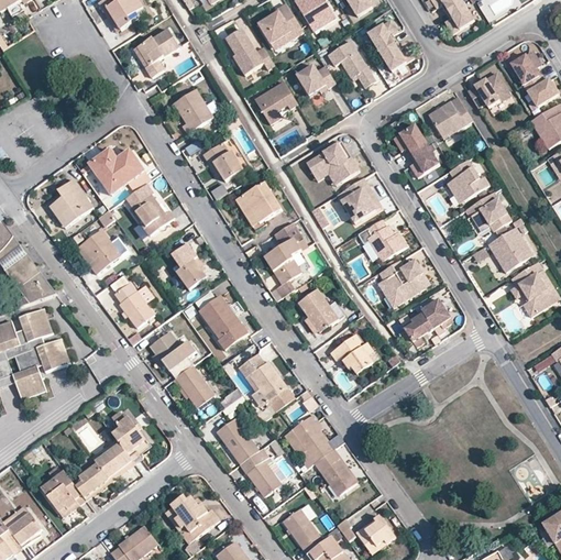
[(0,0),(0,12),(19,0),(22,0),(24,3),(30,0),(0,0)]
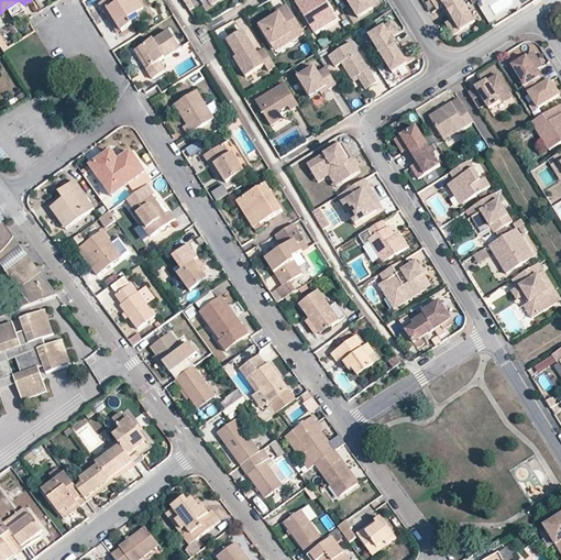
[(107,9),(119,28),(129,21),(127,17),(134,11),(142,7),(138,0),(99,0),(97,1),(102,11),(107,9)]
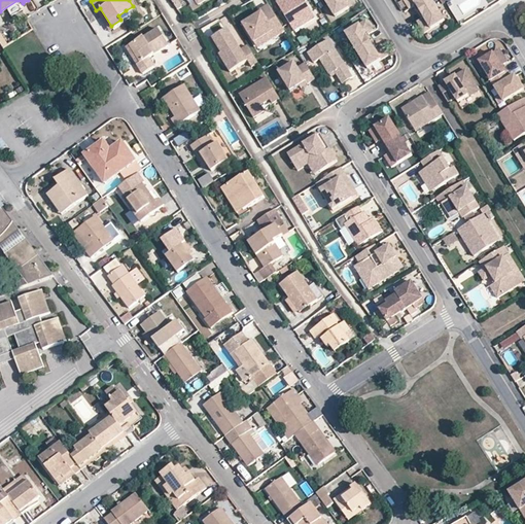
[(312,15),(303,0),(274,0),(286,22),(299,13),(303,21),(312,15)]
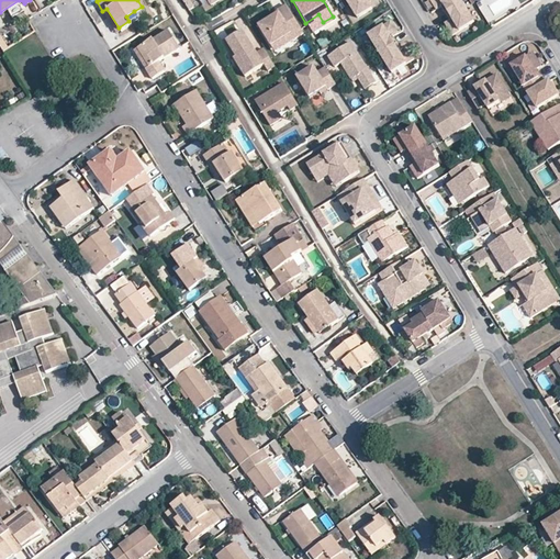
[(345,0),(355,14),(377,1),(376,0),(345,0)]
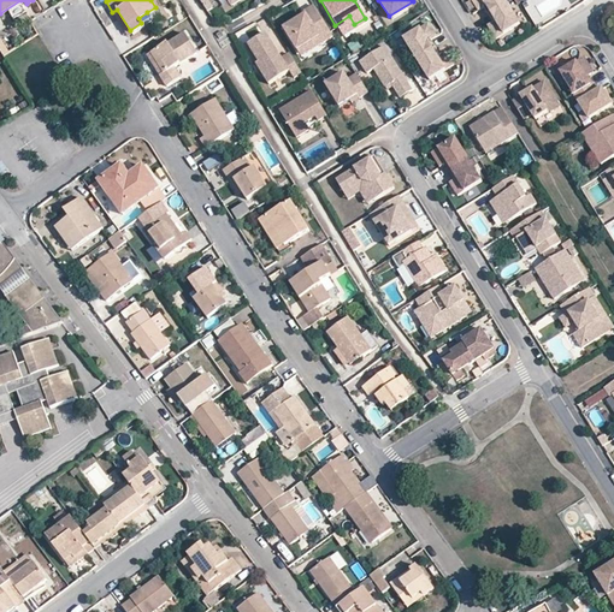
[(518,21),(505,0),(471,0),(476,7),(480,4),(490,19),(485,22),(494,35),(518,21)]
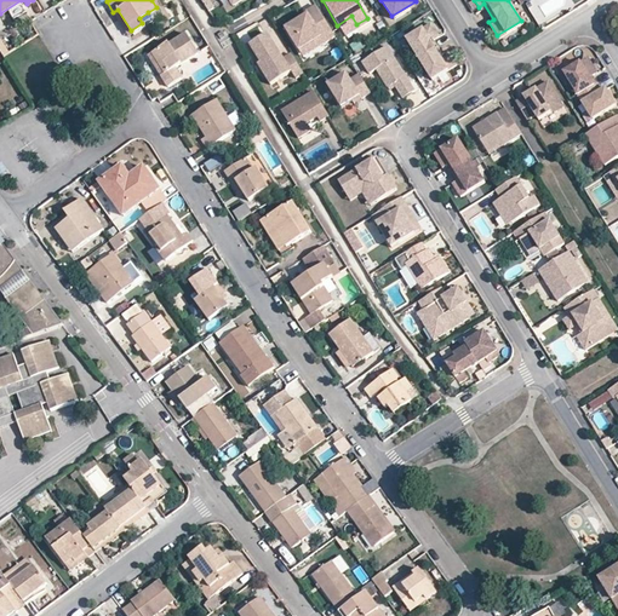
[(332,34),(313,4),(302,10),(304,12),(307,17),(302,21),(299,16),(282,27),(296,49),(318,34),(321,40),(332,34)]
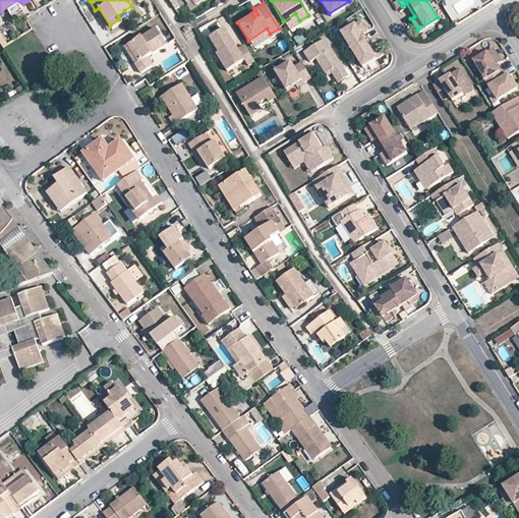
[(110,25),(99,8),(95,10),(107,27),(110,25)]
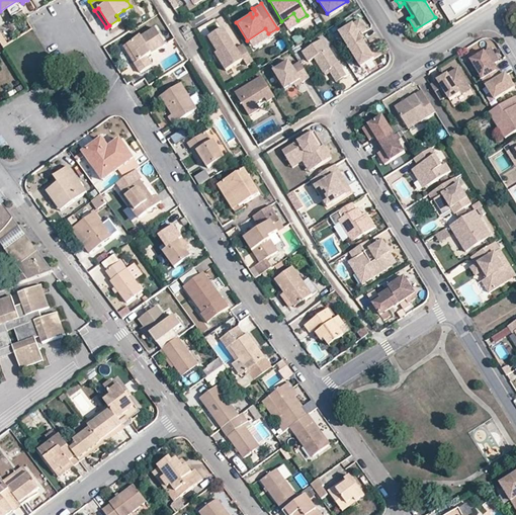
[(123,10),(116,15),(118,19),(125,15),(123,10)]
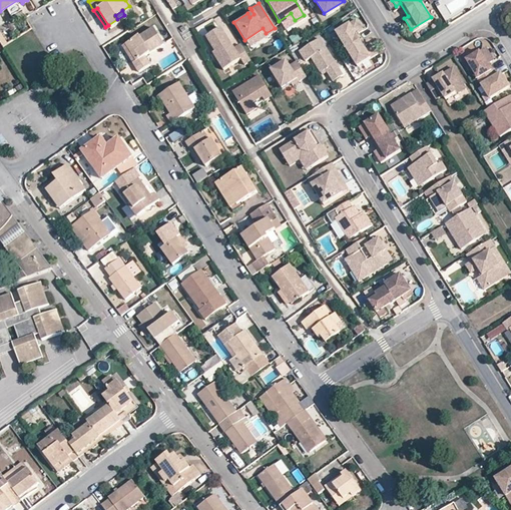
[(295,20),(291,13),(279,21),(284,27),(295,20)]
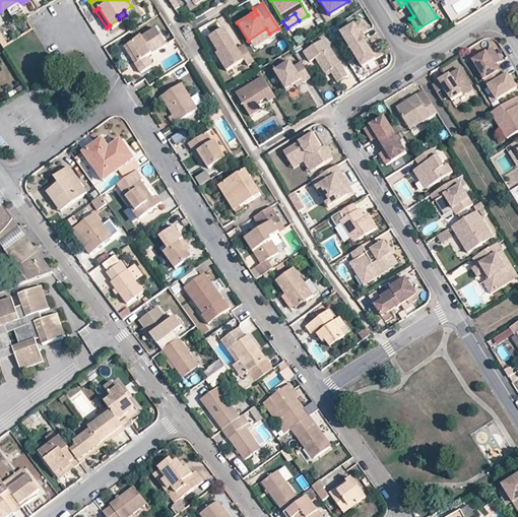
[(365,27),(359,17),(338,29),(360,64),(380,52),(373,41),(369,44),(361,30),(365,27)]
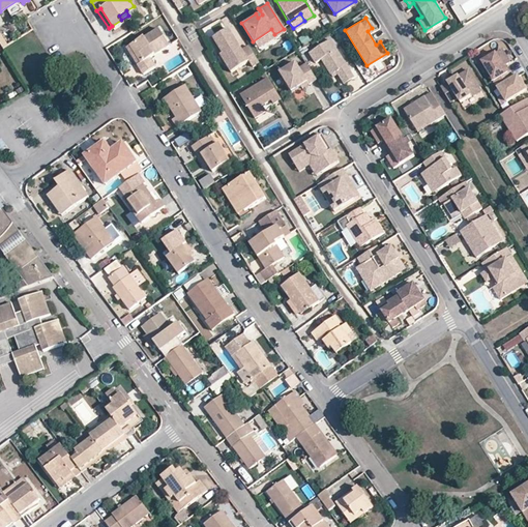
[(182,28),(188,37),(196,33),(189,24),(182,28)]
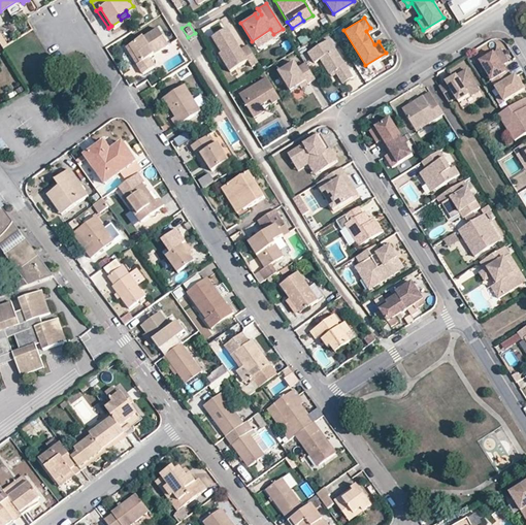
[(125,45),(141,71),(153,64),(148,56),(167,43),(156,26),(125,45)]
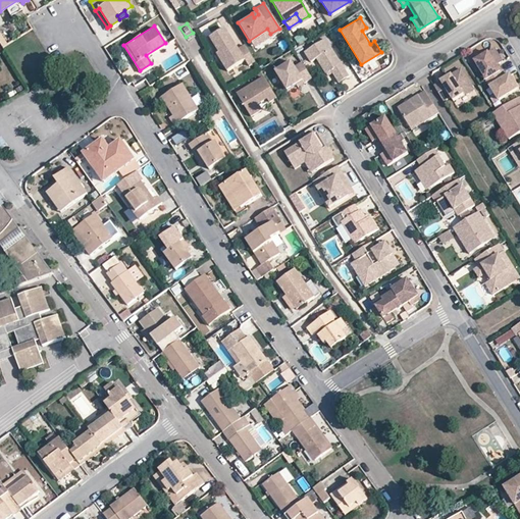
[(236,47),(222,26),(207,36),(217,50),(214,52),(225,69),(243,58),(246,64),(253,60),(242,43),(236,47)]
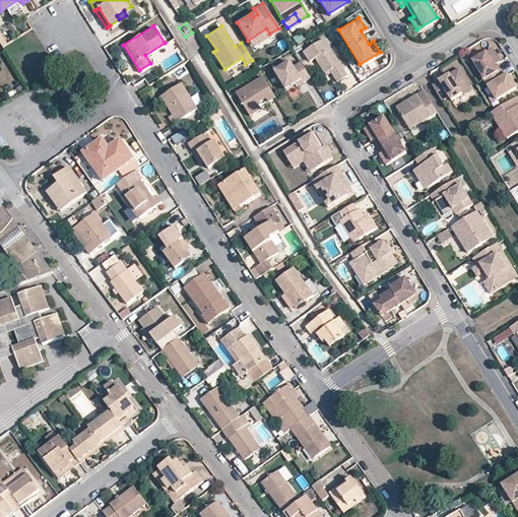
[(269,34),(266,28),(248,41),(252,46),(269,34)]
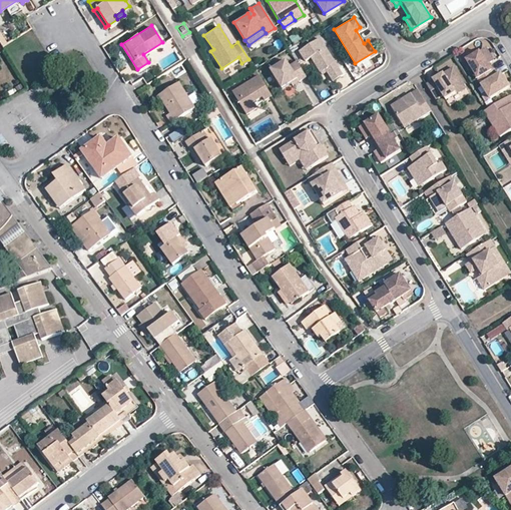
[(341,72),(318,36),(297,49),(303,59),(309,55),(318,70),(324,67),(331,78),(341,72)]
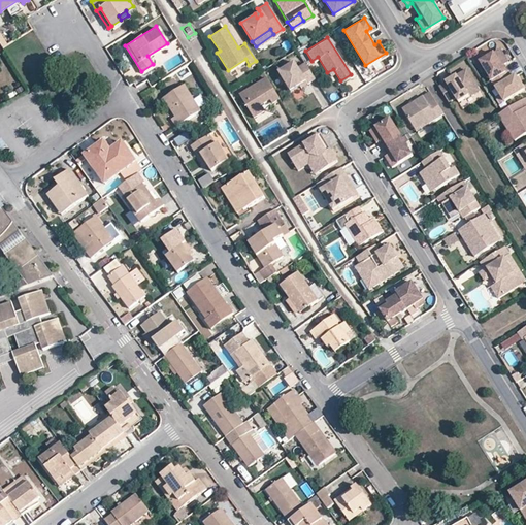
[(505,61),(502,56),(504,55),(500,48),(497,48),(479,60),(491,79),(507,69),(503,63),(505,61)]
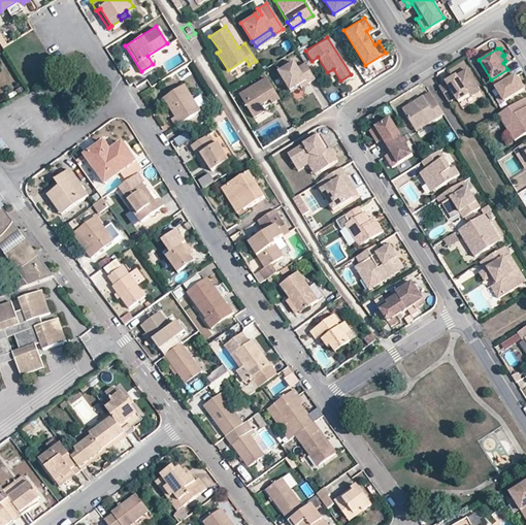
[(314,77),(303,61),(295,65),(292,60),(276,70),(289,89),(303,79),(305,81),(314,77)]
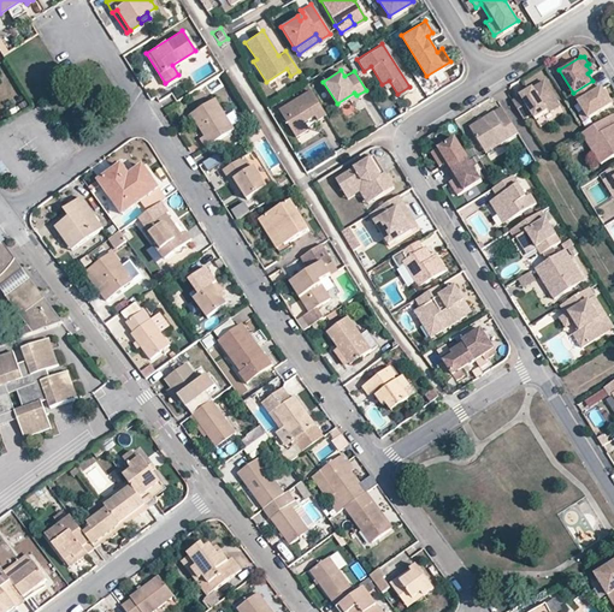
[(558,104),(542,78),(526,88),(527,90),(521,94),(520,91),(511,99),(521,116),(530,111),(532,116),(545,108),(549,108),(558,104)]
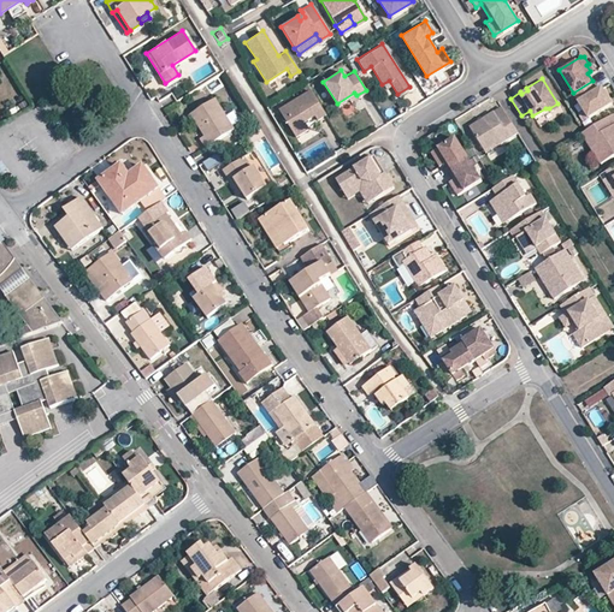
[(603,93),(600,87),(597,88),(592,81),(573,93),(588,116),(612,101),(606,91),(603,93)]
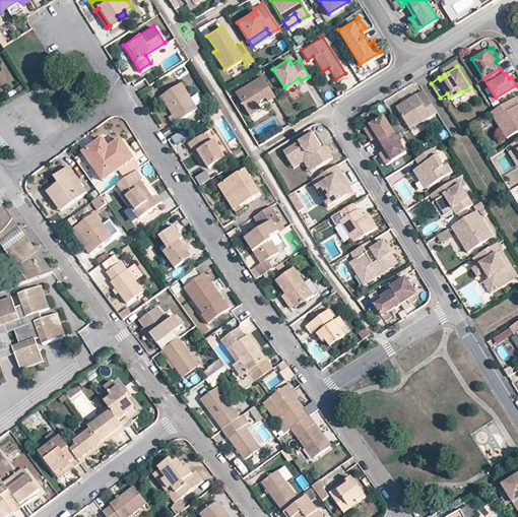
[(273,95),(261,74),(234,91),(248,114),(258,107),(255,102),(254,100),(257,98),(258,100),(264,95),(266,100),(273,95)]
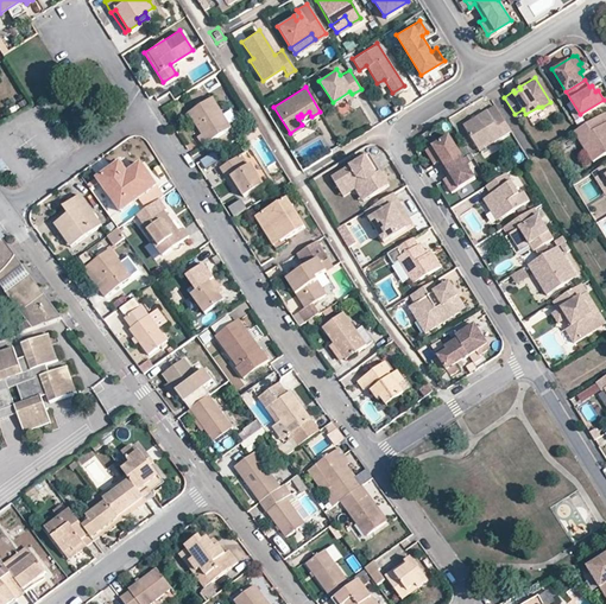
[(228,125),(210,95),(185,110),(199,133),(196,134),(201,142),(228,125)]
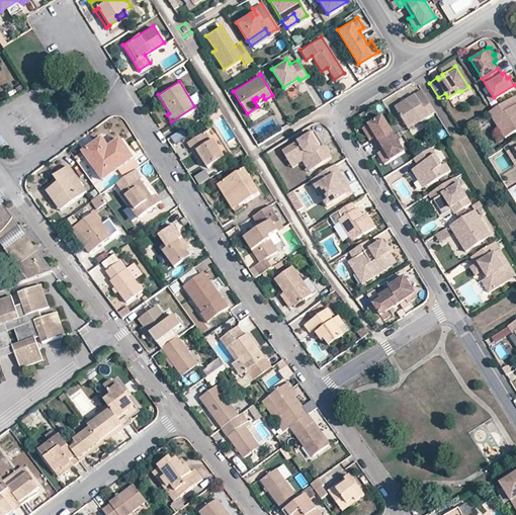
[(434,110),(421,89),(394,105),(406,125),(416,118),(417,120),(434,110)]
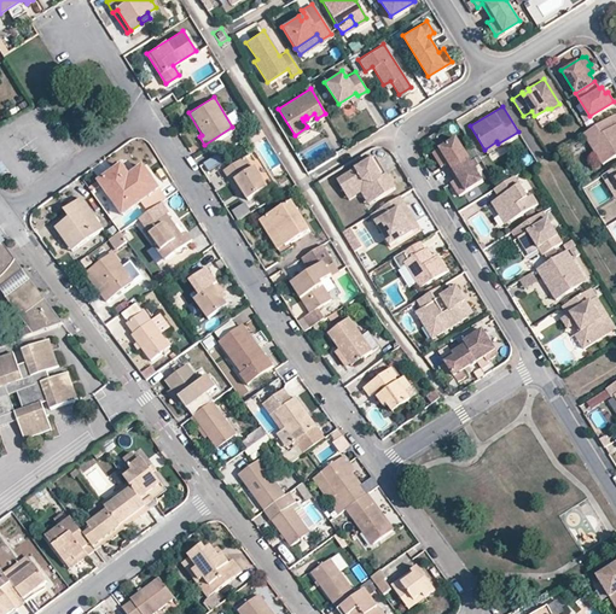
[(615,122),(615,117),(612,113),(587,129),(596,145),(591,147),(600,163),(615,153),(615,123),(615,122)]
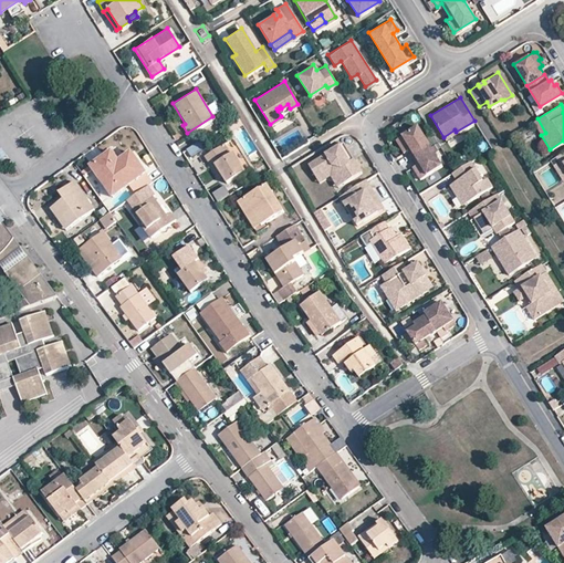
[(545,133),(538,118),(533,121),(541,135),(545,133)]
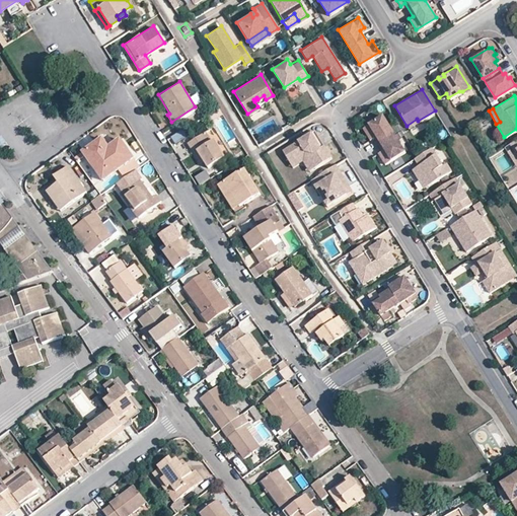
[(393,133),(382,115),(364,126),(363,129),(366,134),(368,133),(371,137),(373,136),(377,142),(393,133)]
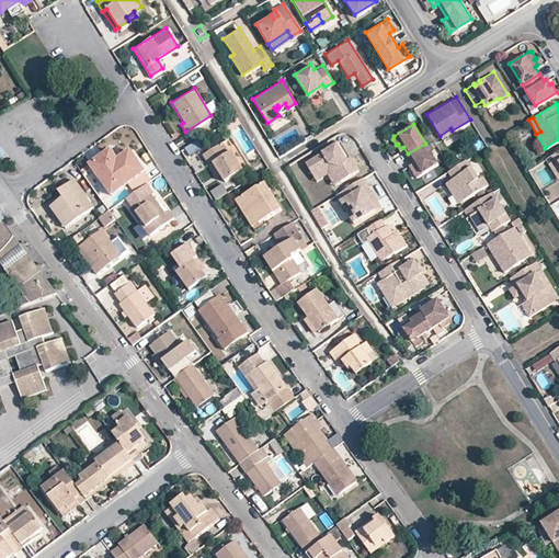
[(346,151),(340,140),(305,162),(312,173),(319,169),(335,172),(340,180),(357,169),(350,156),(346,159),(343,155),(346,151)]
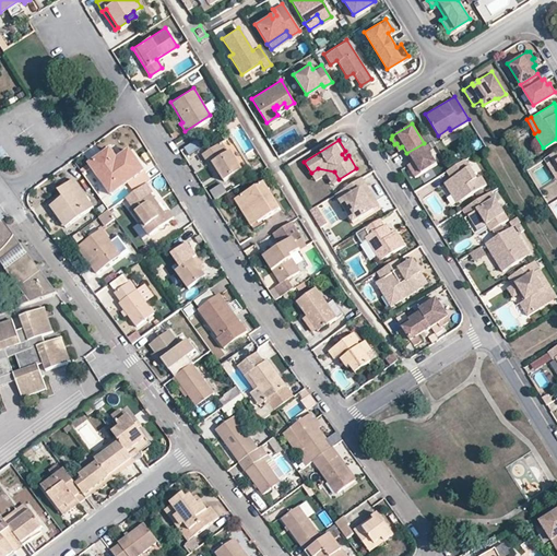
[(200,152),(214,175),(217,173),(222,178),(240,166),(228,149),(224,152),(216,142),(200,152)]
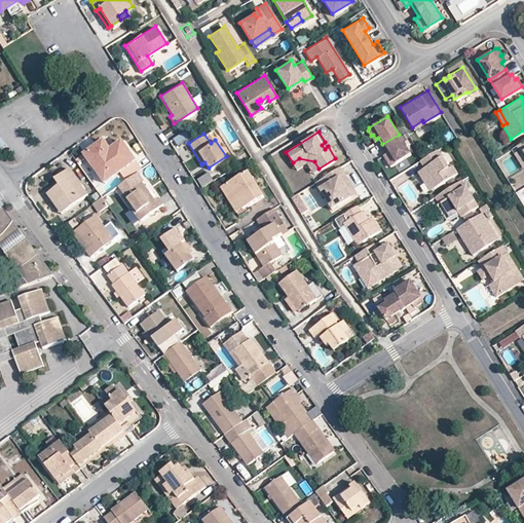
[(407,147),(399,135),(382,144),(386,151),(384,152),(386,156),(384,158),(385,158),(388,164),(409,152),(407,147)]
